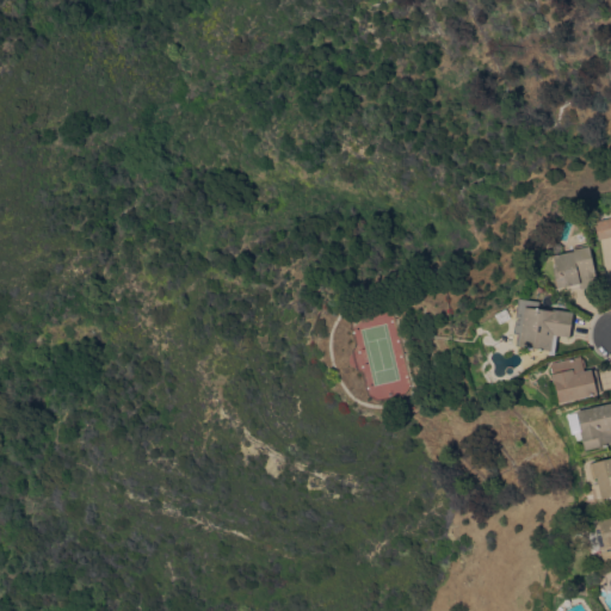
[(610,235),(598,239),(594,221),(610,216),(610,235)]
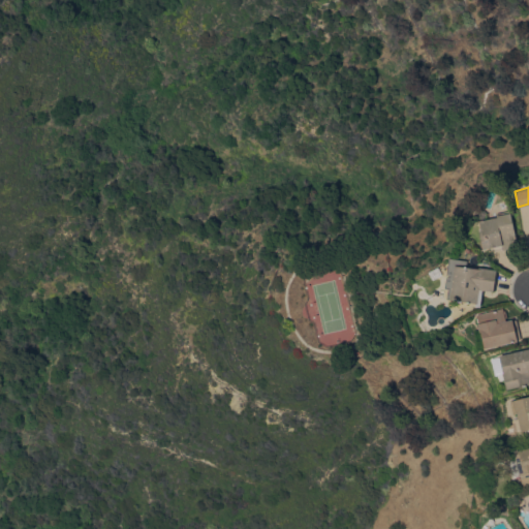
[(518,246),(502,250),(502,248),(484,252),(476,221),(497,217),(497,215),(510,212),(518,246)]
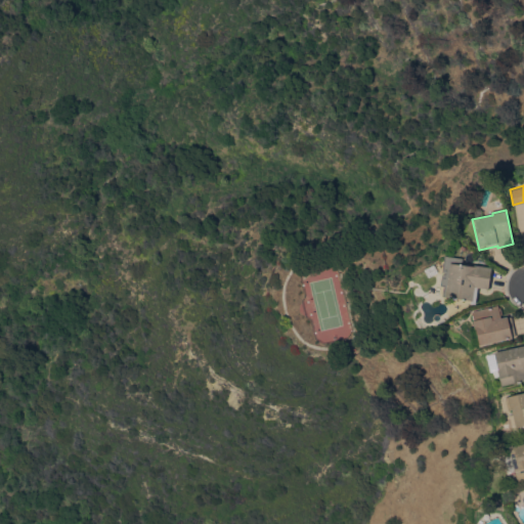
[(445,255),(464,258),(463,264),(476,265),(492,267),(489,289),(478,288),(476,303),(472,303),(473,300),(443,296),(444,286),(441,286),(445,255)]
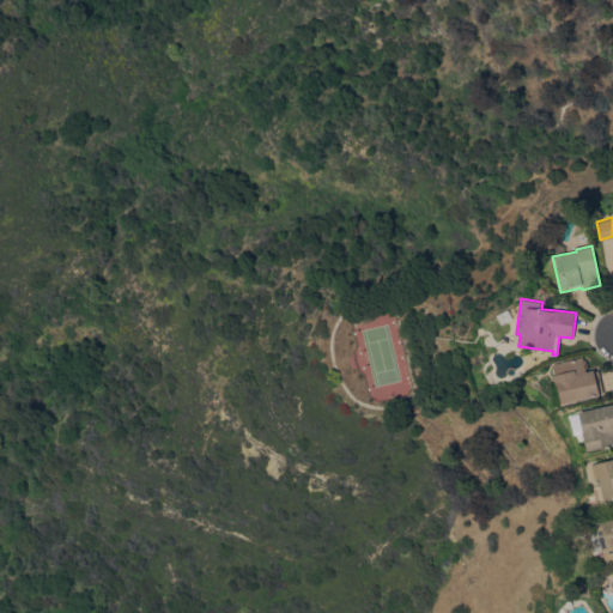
[(583,357),(587,371),(594,370),(594,371),(599,370),(604,392),(599,393),(600,395),(562,404),(553,377),(556,376),(553,364),(583,357)]
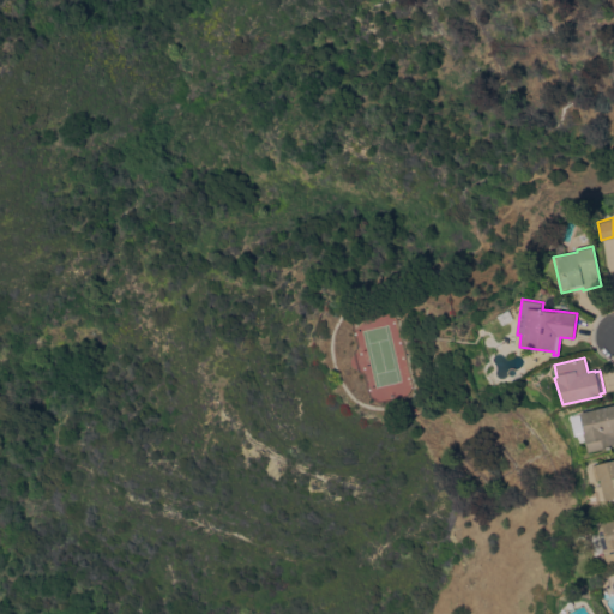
[(613,404),(613,445),(588,452),(583,433),(575,435),(570,416),(613,404)]
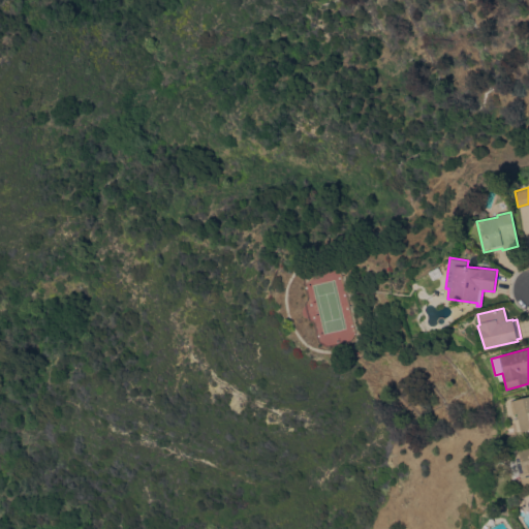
[(517,413),(512,414),(510,401),(528,396),(528,429),(521,431),(521,430),(517,413)]
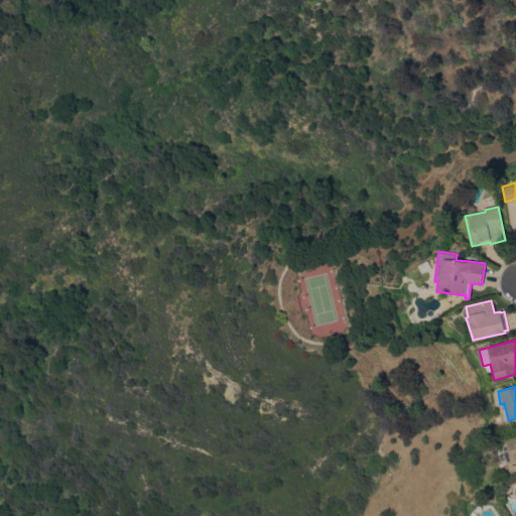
[(515,435),(515,472),(509,474),(502,439),(515,435)]
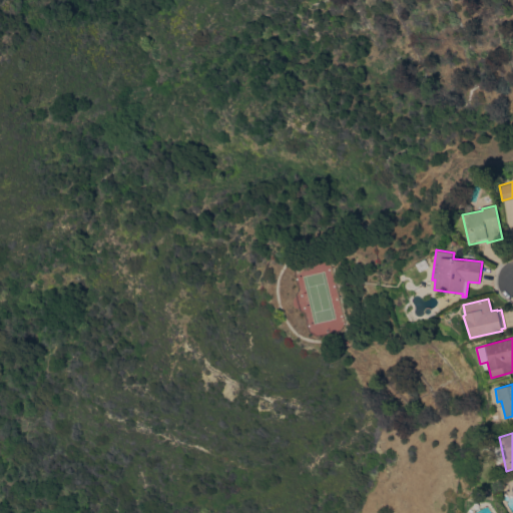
All buildings are outlined.
